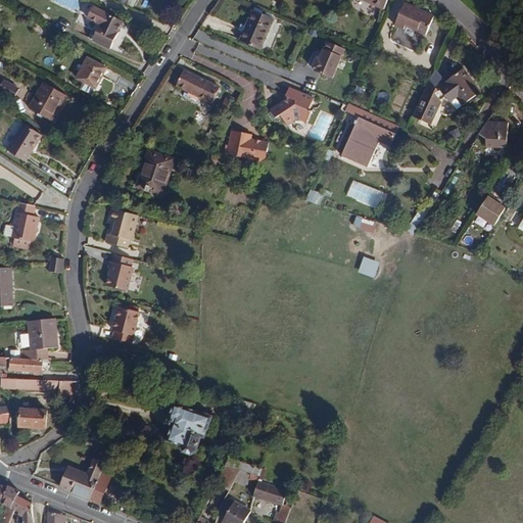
[(359,0),(378,9),(382,0),(359,0)]
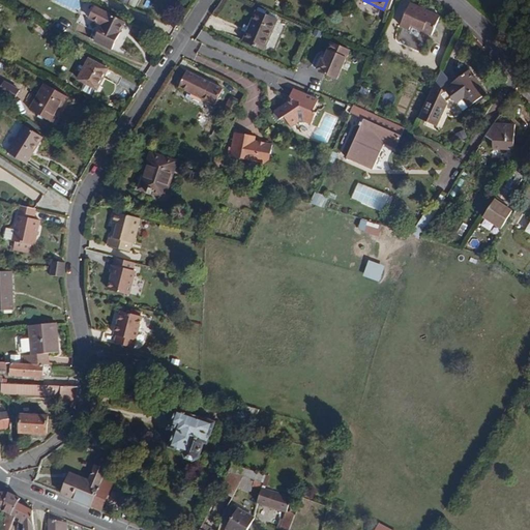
[(433,32),(439,13),(408,1),(400,24),(409,28),(410,24),(433,32)]
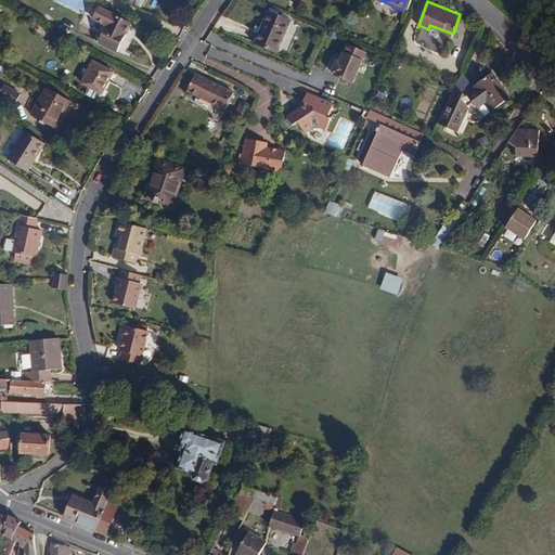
[(124,29),(128,18),(98,4),(92,16),(105,22),(98,39),(117,48),(125,30),(124,29)]
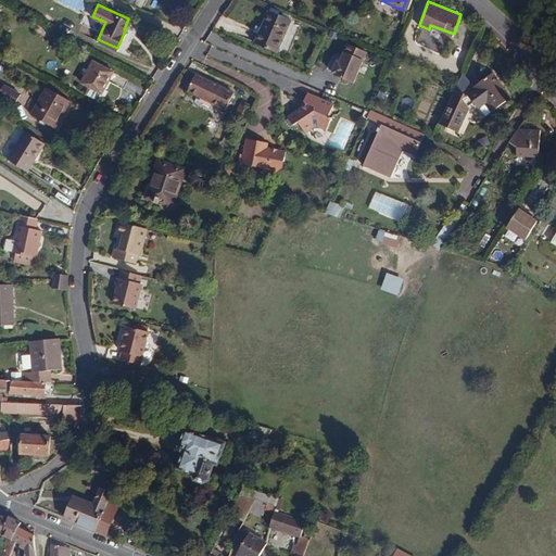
[(277,53),(289,20),(266,11),(260,28),(257,36),(254,43),(277,53)]
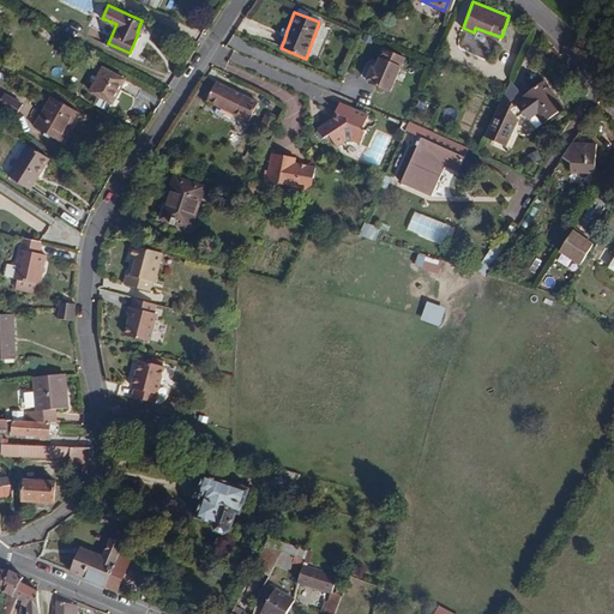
[(391,90),(404,56),(383,48),(380,56),(381,58),(378,66),(377,66),(375,67),(373,66),(368,79),(371,80),(369,82),(391,90)]
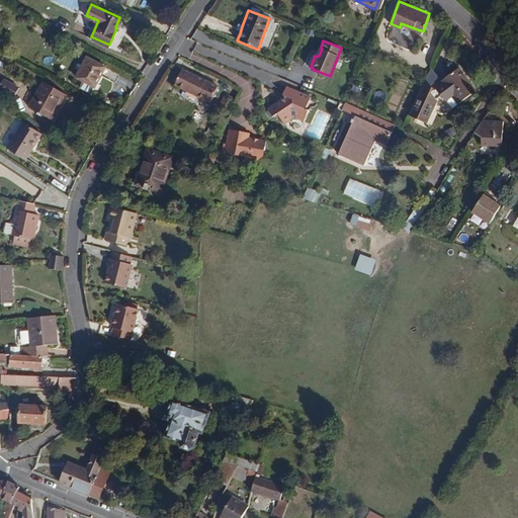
[(96,84),(105,64),(87,56),(78,75),(96,84)]
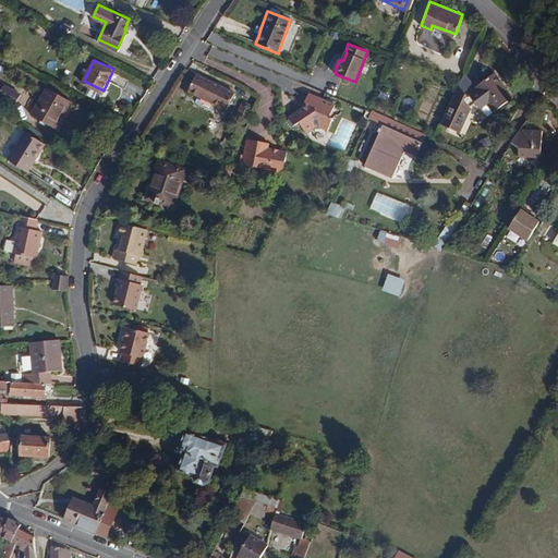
[(230,102),(234,93),(196,76),(189,92),(220,106),(222,99),(230,102)]
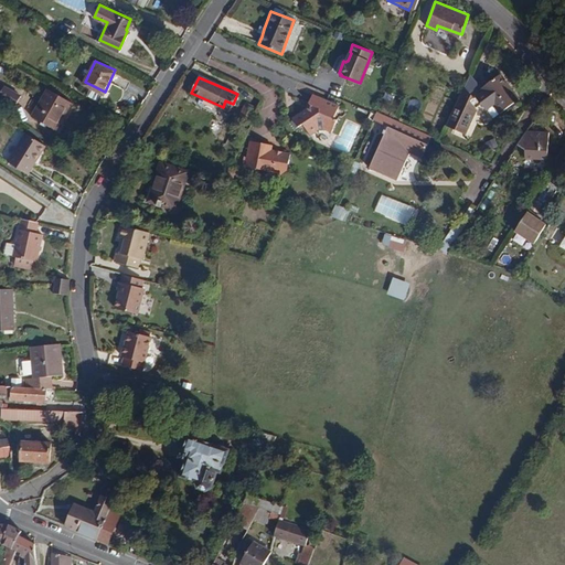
[(514,100),(494,80),(477,95),(497,116),(514,100)]
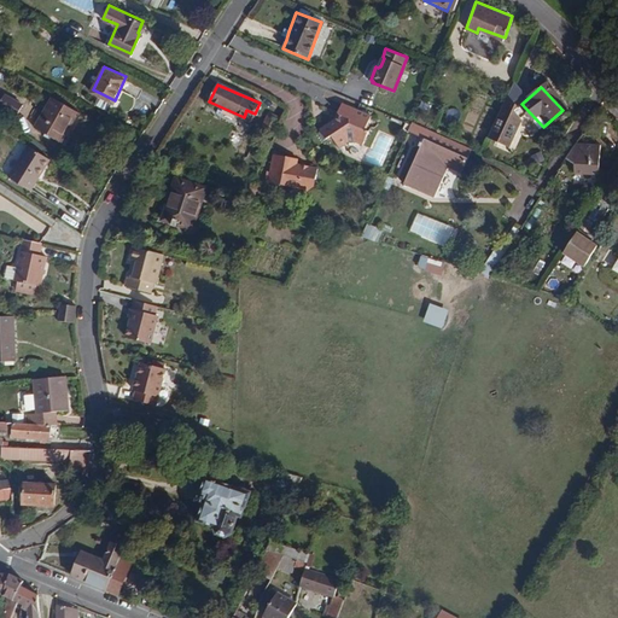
[(0,106),(17,116),(22,105),(4,95),(0,104),(0,106)]
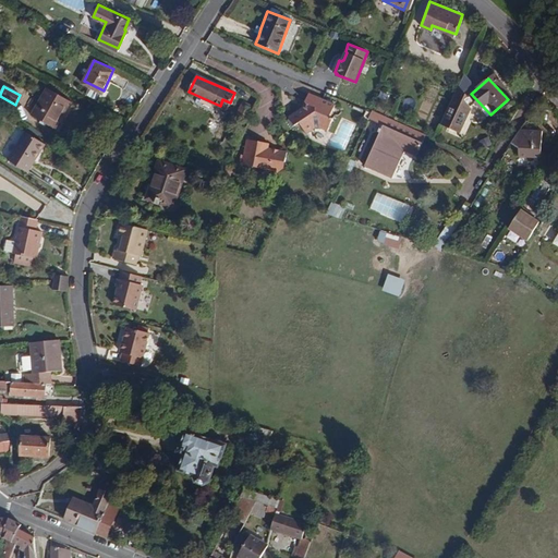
[(55,128),(70,99),(46,86),(32,114),(55,128)]
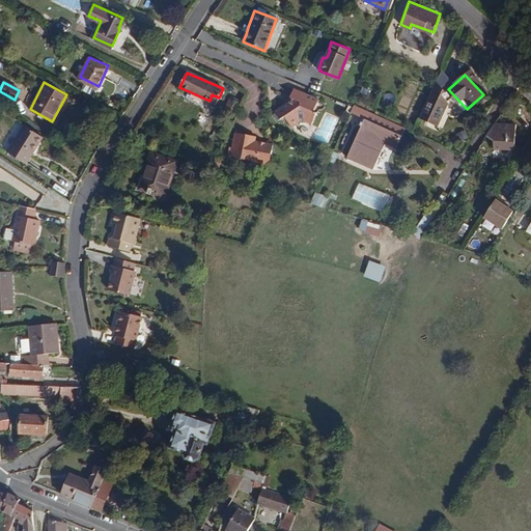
[(445,88),(436,85),(420,119),(438,128),(450,98),(445,88)]
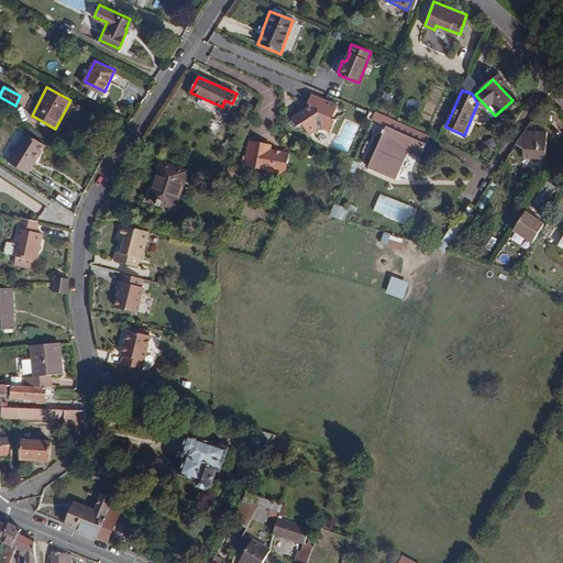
[(339,119),(335,118),(341,105),(313,95),(310,103),(312,106),(294,118),(300,128),(305,125),(311,135),(320,130),(326,129),(333,132),(339,119)]
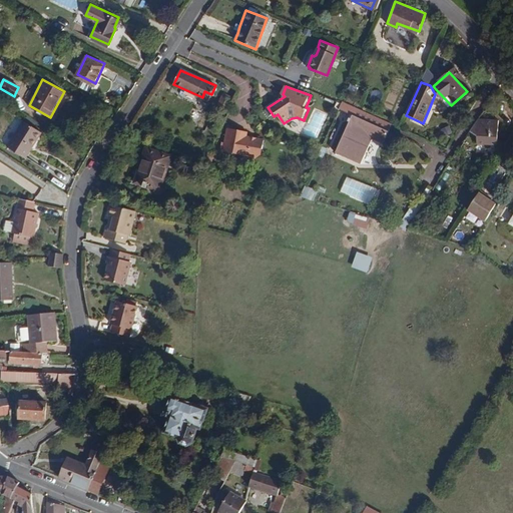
[(228,108),(232,98),(222,94),(218,104),(228,108)]
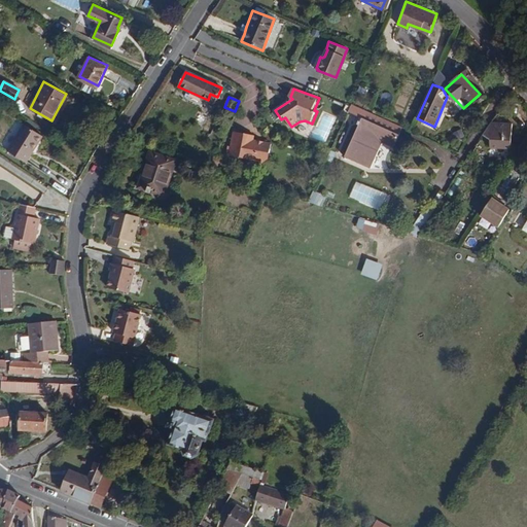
[(392,146),(400,127),(351,105),(348,113),(357,117),(340,156),(370,170),(382,142),(392,146)]
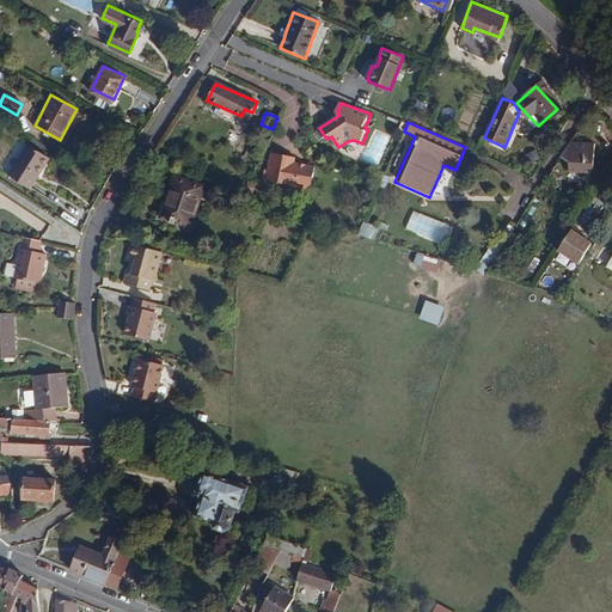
[(29,187),(47,155),(25,141),(20,150),(26,152),(23,160),(13,177),(29,187)]
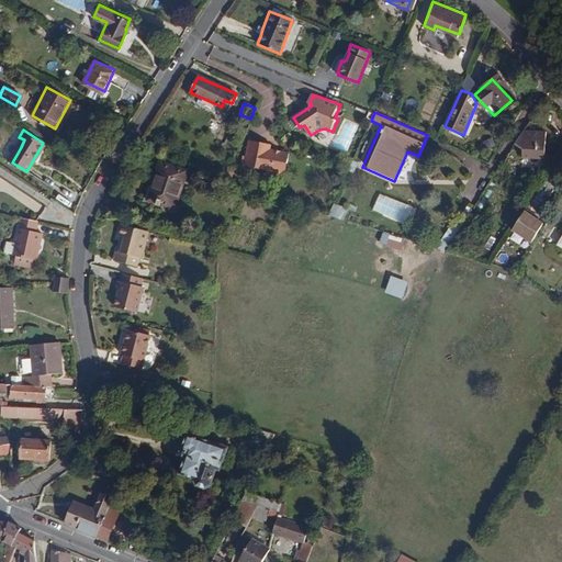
[(548,159),(547,131),(524,131),(516,146),(526,150),(526,160),(548,159)]
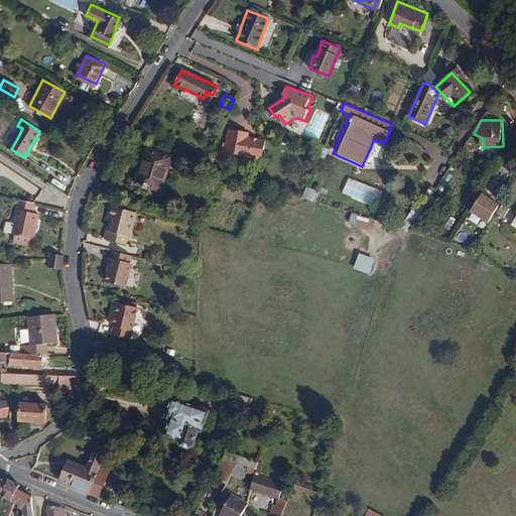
[(260,153),(264,138),(227,130),(222,153),(248,159),(250,163),(262,156),(260,153)]
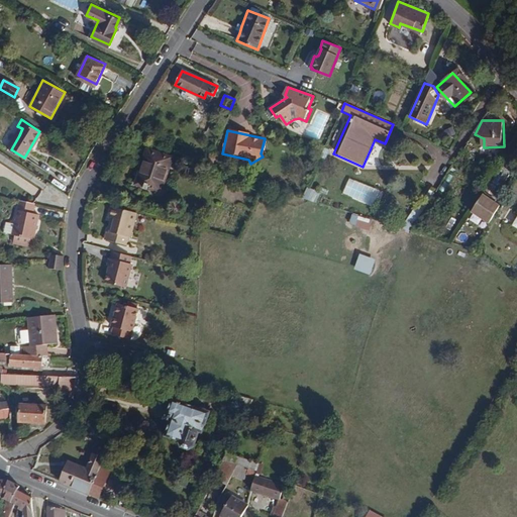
[(163,196),(176,157),(146,147),(133,187),(163,196)]
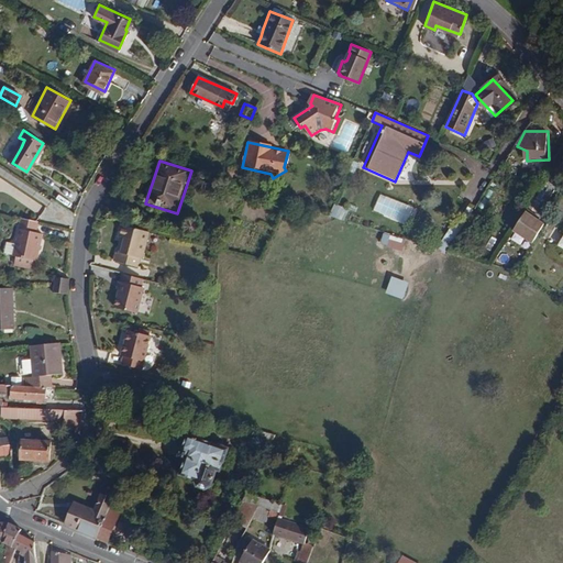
[(337,205),(334,203),(330,214),(340,219),(343,220),(350,209),(337,205)]
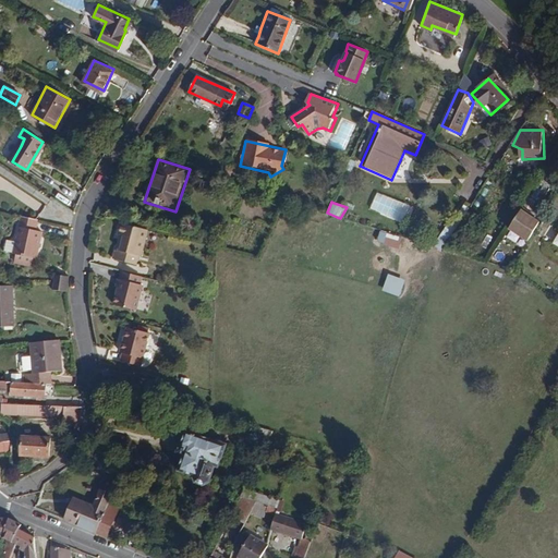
[(529,242),(541,223),(535,220),(528,216),(531,211),(523,206),(509,229),(529,242)]
